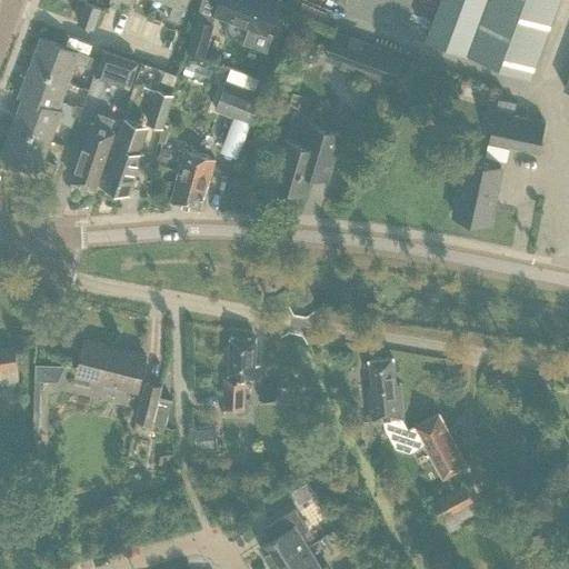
[(165,0),(175,3),(169,18),(179,21),(183,8),(183,9),(187,0),(165,0)]
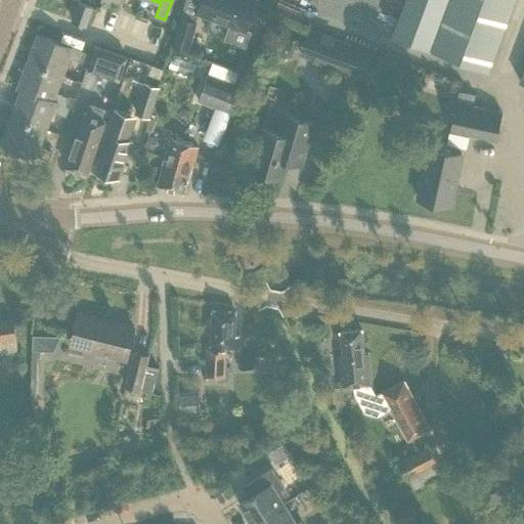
[(249,32),(246,31),(256,0),(202,0),(198,12),(229,25),(224,38),(244,45),(249,32)]
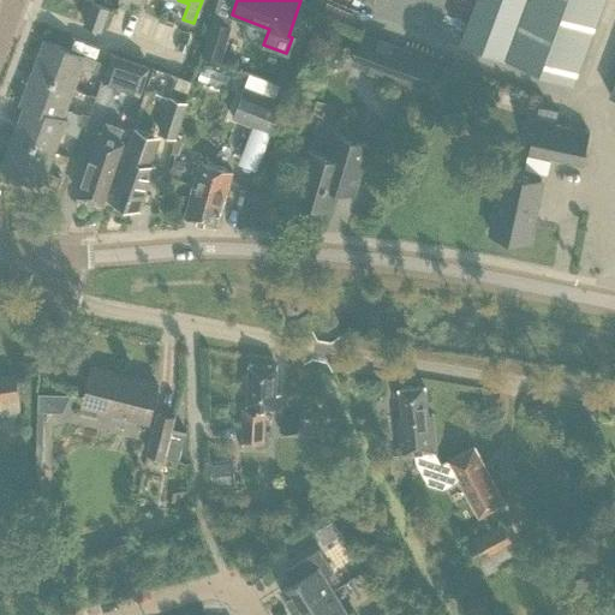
[(476,0),(461,39),(507,55),(574,82),(604,0),(476,0)]
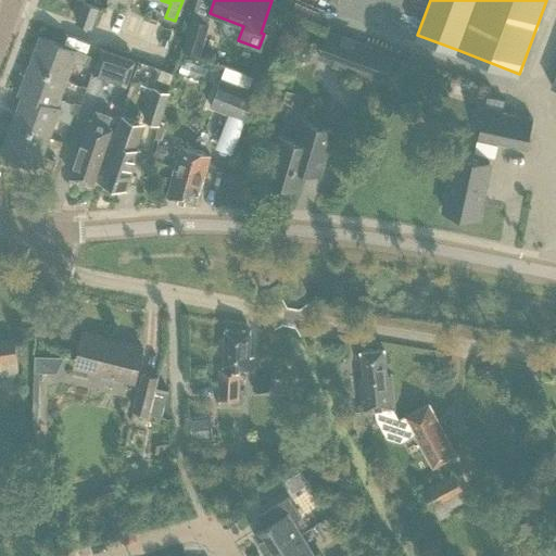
[(91,26),(99,7),(84,1),(77,21),(91,26)]
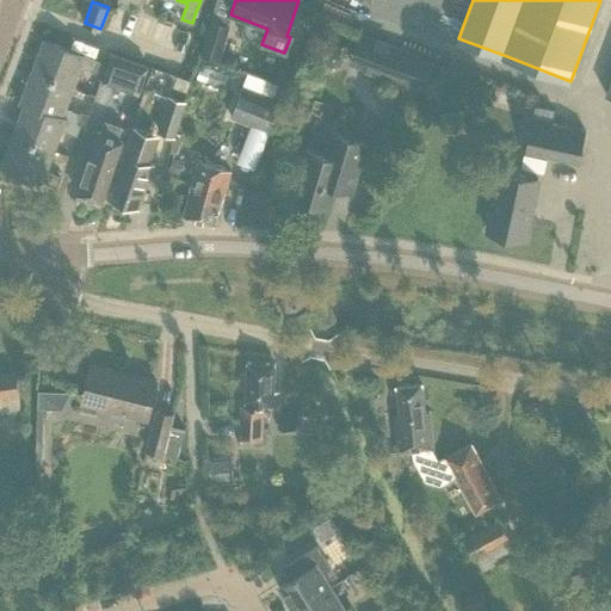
[(220,59),(229,26),(211,20),(201,53),(220,59)]
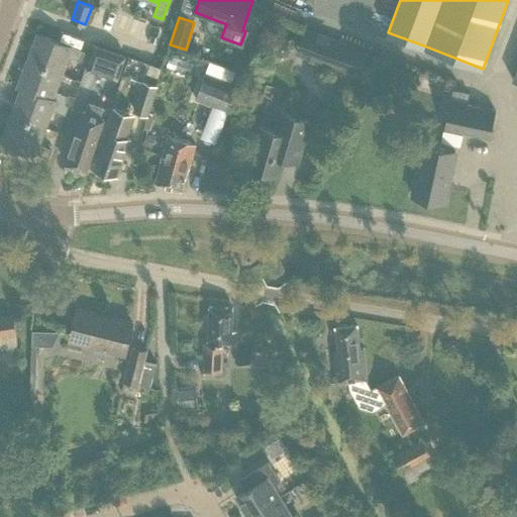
[(367,52),(305,29),(296,55),(357,77),(367,52)]
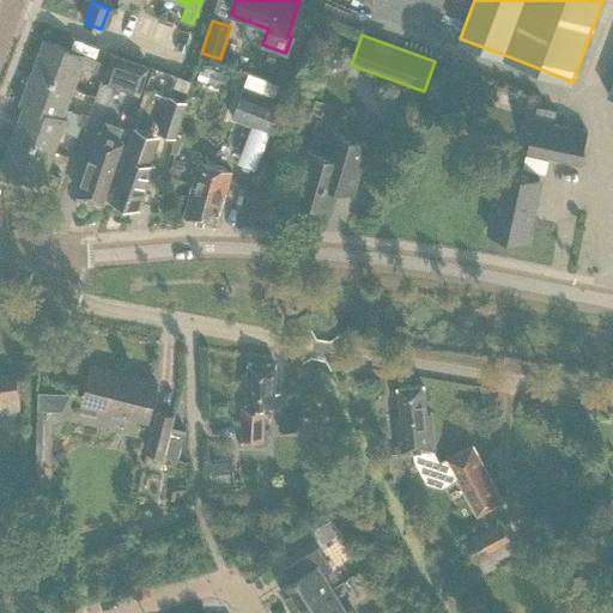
[(44,40),(31,71),(73,87),(82,66),(97,71),(101,61),(86,56),(86,55),(44,40)]
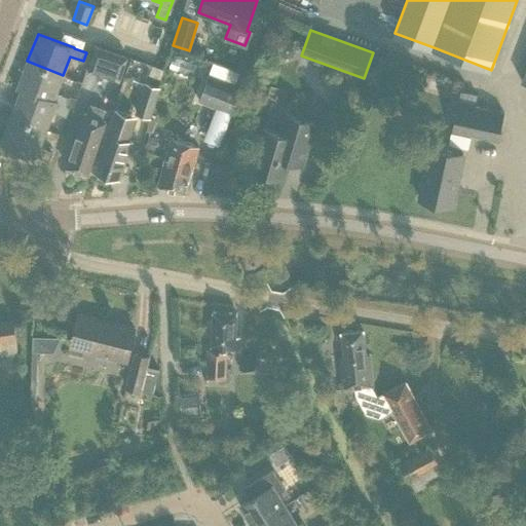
[(88,71),(120,82),(129,58),(97,46),(88,71)]
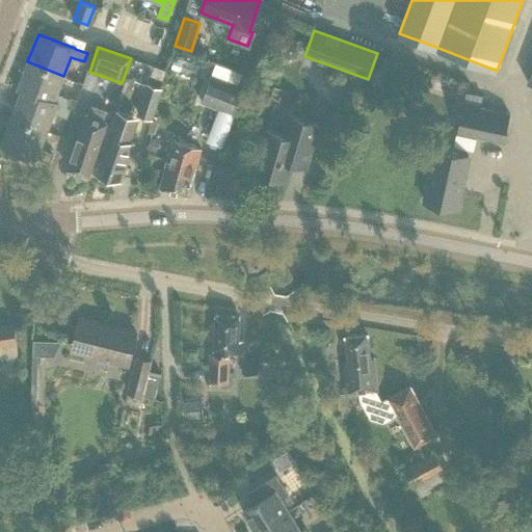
[(67,108),(67,107),(70,99),(57,94),(63,76),(27,61),(17,89),(21,90),(67,108)]
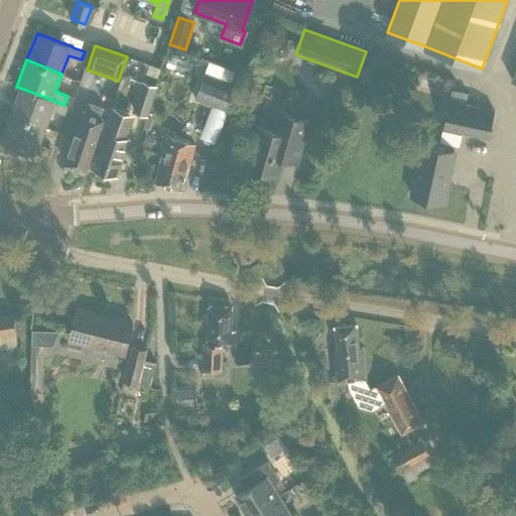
[(228,111),(238,85),(206,72),(195,98),(228,111)]
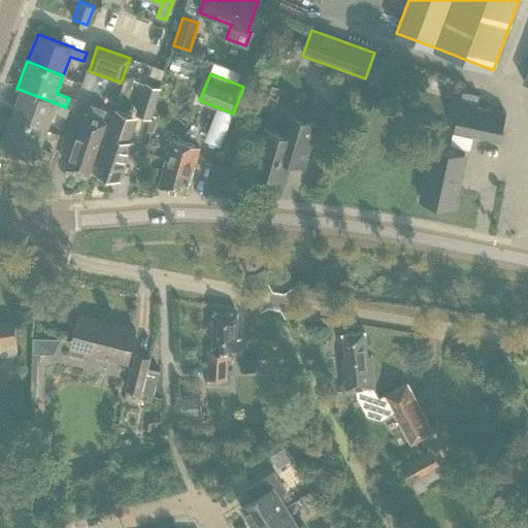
[(152,120),(162,89),(145,84),(136,114),(152,120)]
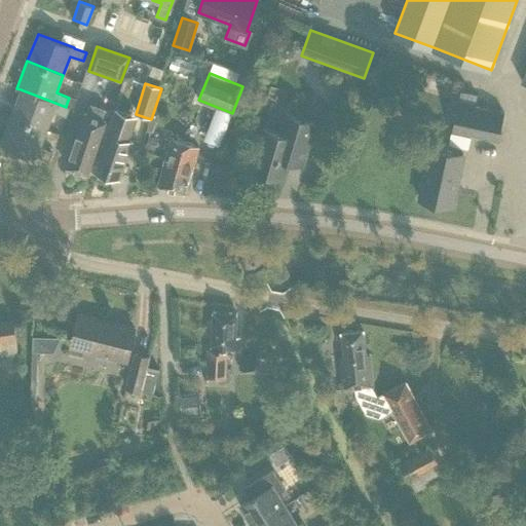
[(21,89),(10,116),(46,129),(53,111),(67,115),(70,107),(66,106),(66,107),(21,89)]
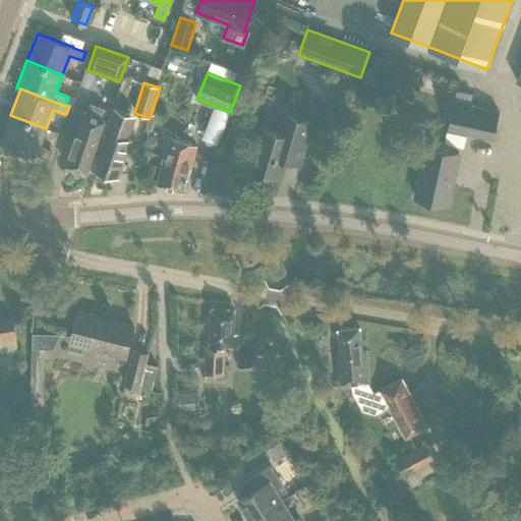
[(83,112),(66,165),(88,172),(105,119),(101,118),(105,108),(89,103),(85,113),(83,112)]
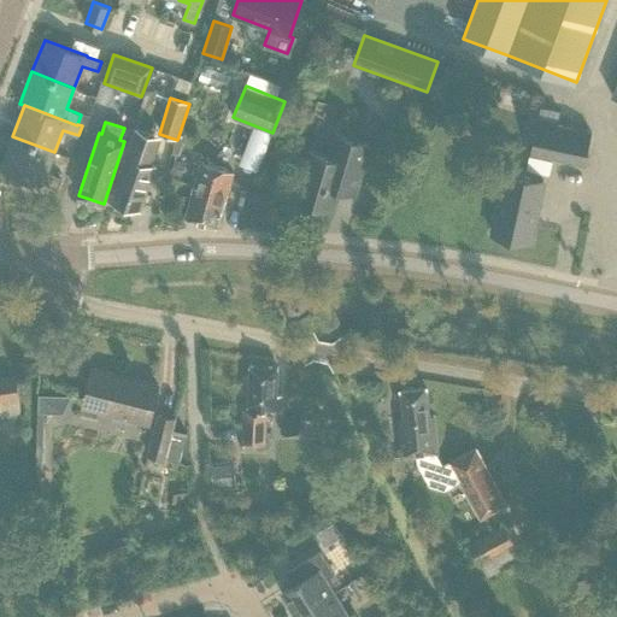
[(538,123),(530,157),(587,170),(594,136),(538,123)]
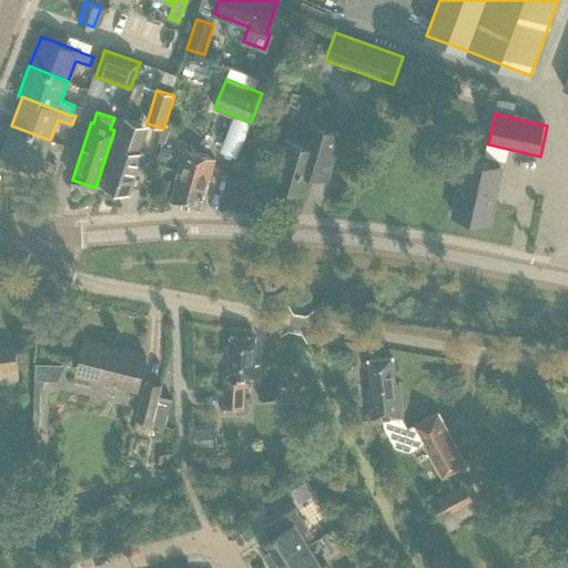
[(129,192),(143,153),(133,149),(142,124),(124,119),(101,184),(129,192)]
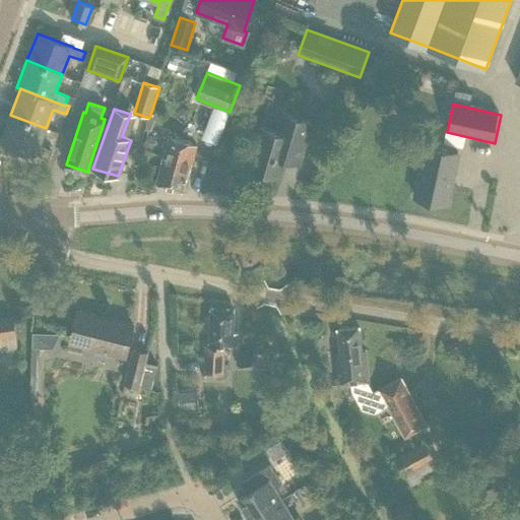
[(283,163),(298,168),(312,121),(282,113),(277,132),(260,127),(249,166),(280,175),(283,163)]
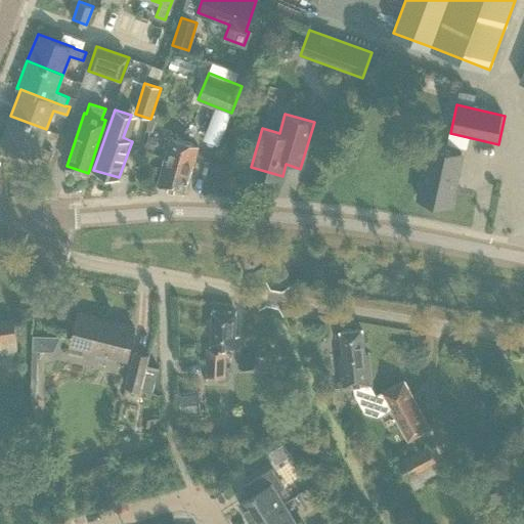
[(46,129),(10,116),(1,142),(37,156),(49,160),(52,151),(40,146),(46,129)]
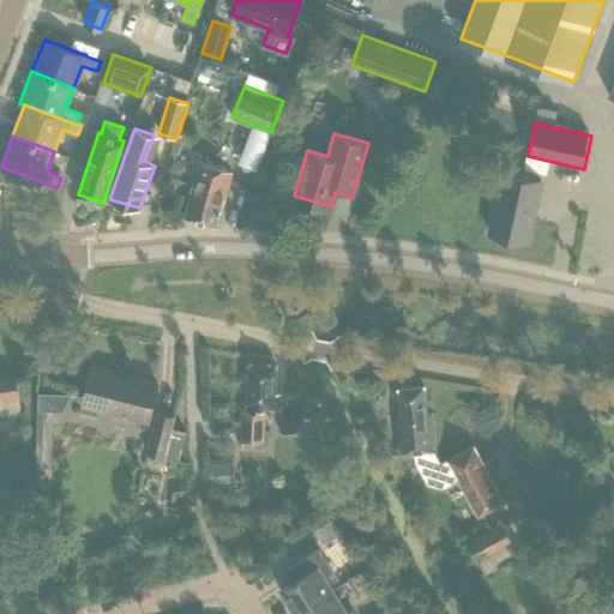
[(232,170),(224,168),(200,161),(185,217),(216,227),(232,170)]
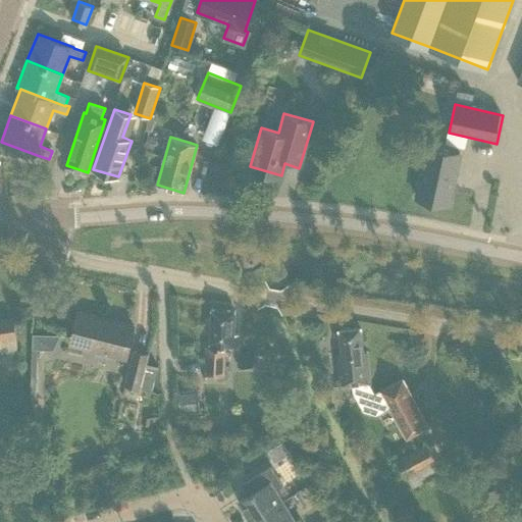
[(460,153),(428,146),(417,198),(449,205),(460,153)]
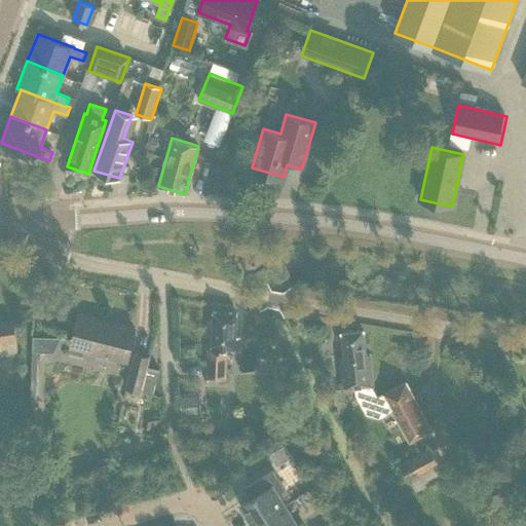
[(239,349),(240,336),(236,336),(237,312),(213,311),(212,348),(209,347),(207,377),(226,378),(227,349),(239,349)]
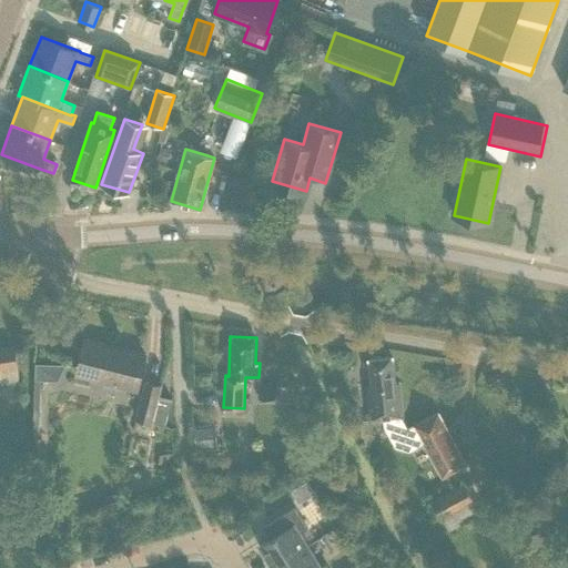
[(137,388),(145,354),(87,338),(78,374),(137,388)]
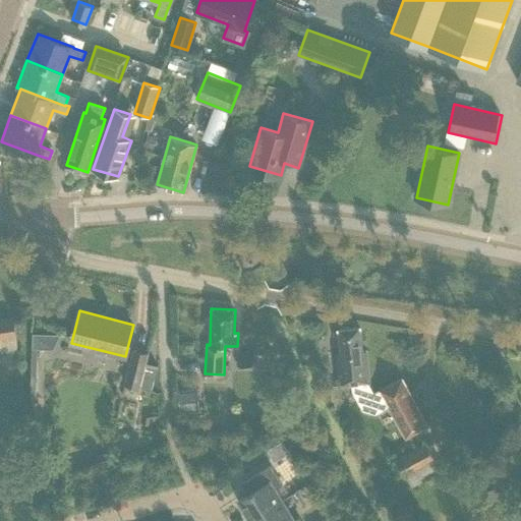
[(0,341),(17,340),(15,322),(0,323),(0,341)]
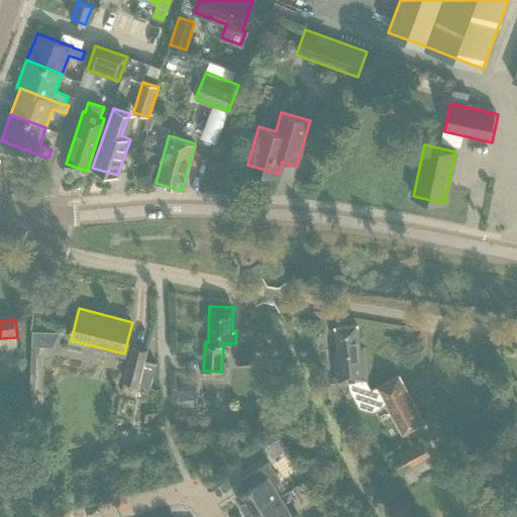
[(386,402),(403,433),(424,422),(399,375),(372,390),(367,380),(368,380),(364,347),(359,348),(357,324),(335,326),(338,350),(334,350),(337,383),(350,381),(351,388),(360,405),(373,410),(386,402)]
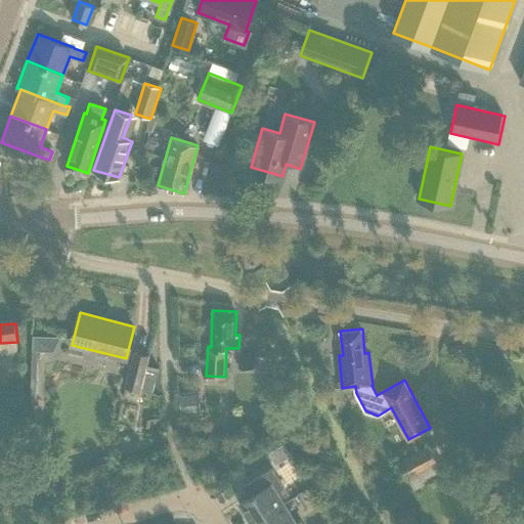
[(126,386),(140,389),(148,355),(135,352),(126,386)]
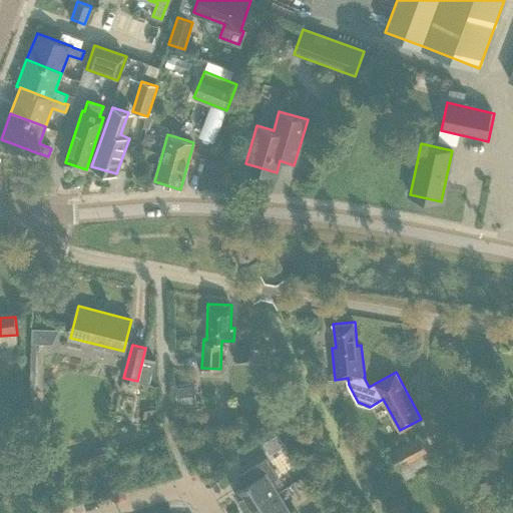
[(399,467),(428,452),(420,437),(391,452),(399,467)]
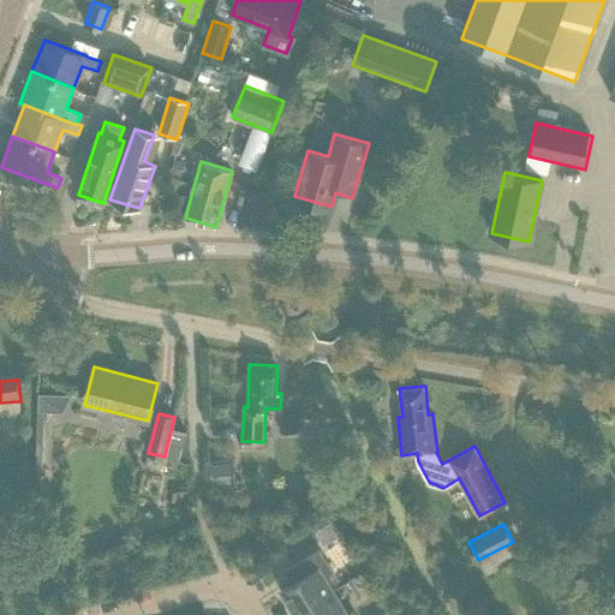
[(281,591),(296,614),(333,591),(326,578),(334,572),(320,549),(286,571),(293,583),(281,591)]
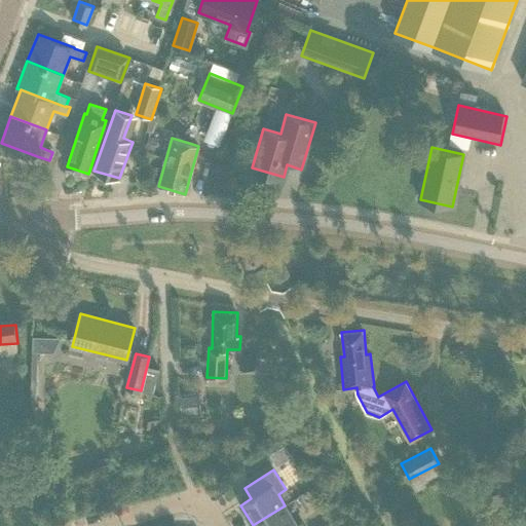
[(297,525),(285,505),(253,525),(304,525),(302,522),(297,525)]
